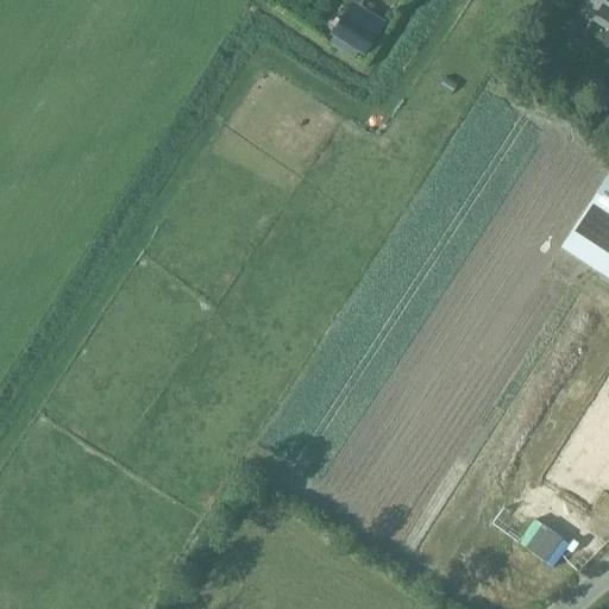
[(608,32),(608,0),(594,0),(584,17),(608,32)]
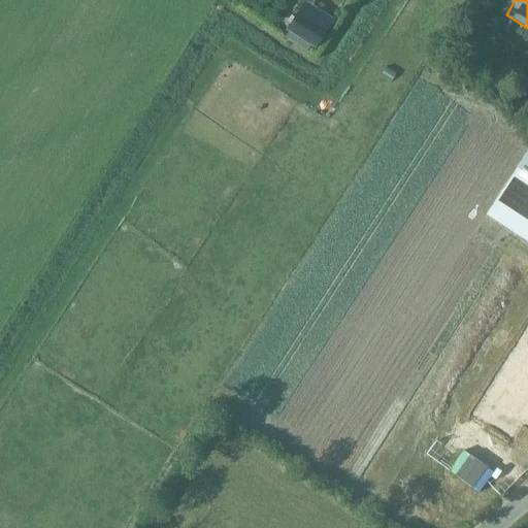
[(325,30),(297,12),(287,30),(290,32),(287,38),(307,52),(310,45),(315,48),(325,30)]
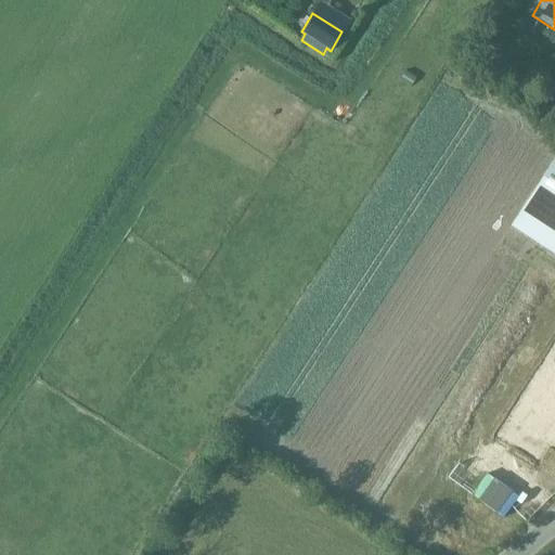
[(554,157),(511,227),(554,255),(554,157)]
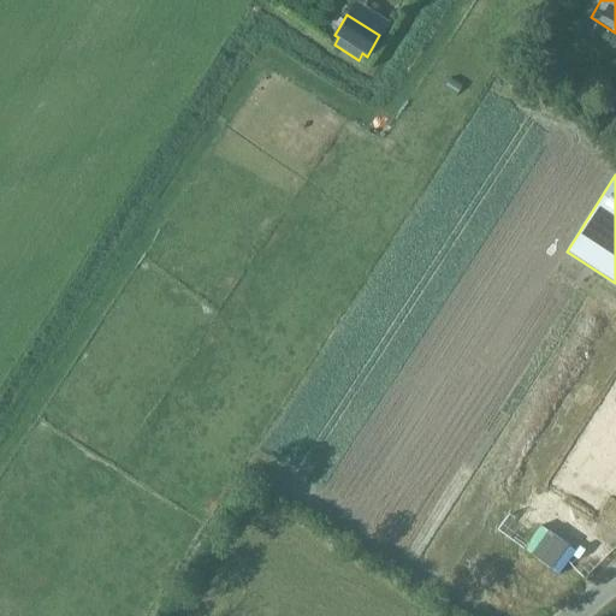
[(570,454),(564,465),(569,468),(608,492),(615,497),(615,380),(611,388),(570,452),(570,454)]
